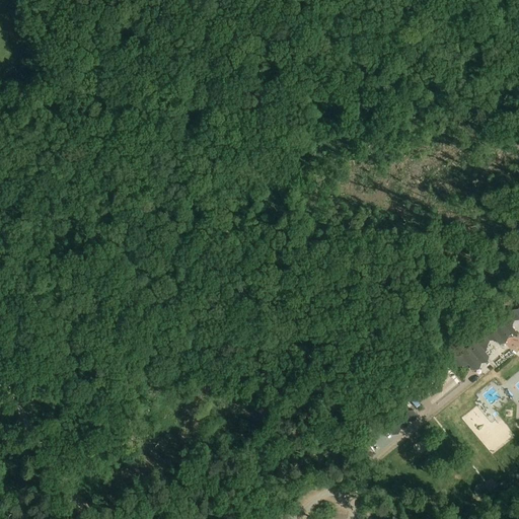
[(518,307),(518,309),(512,310),(510,316),(504,317),(502,322),(496,323),(494,329),(488,330),(486,337),(479,338),(477,343),(471,344),(469,350),(463,351),(461,356),(455,357),(453,362),(456,367),(462,366),(464,360),(469,360),(470,361),(469,365),(472,369),(478,369),(480,363),(487,362),(489,357),(486,353),(480,353),(479,352),(482,347),(488,346),(490,341),(496,340),(499,344),(505,344),(507,338),(513,337),(515,331),(512,326),(514,320),(518,319),(518,307)]
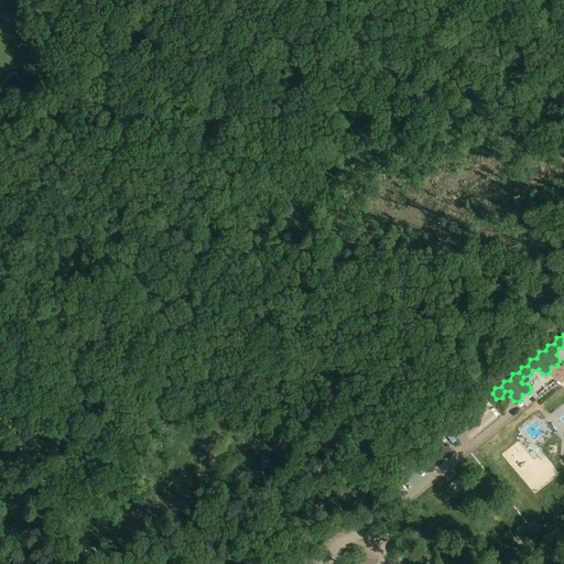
[(436,420),(452,440),(456,436),(441,416),(436,420)]
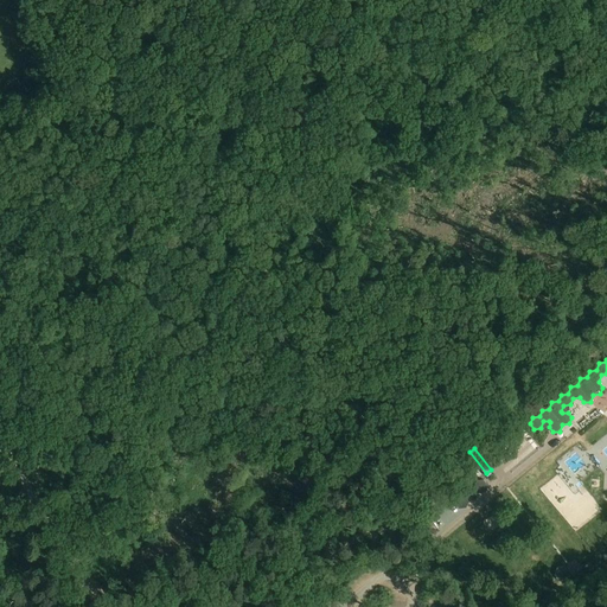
[(470,489),(474,487),(477,483),(477,481),(470,473),(461,480),(470,489)]
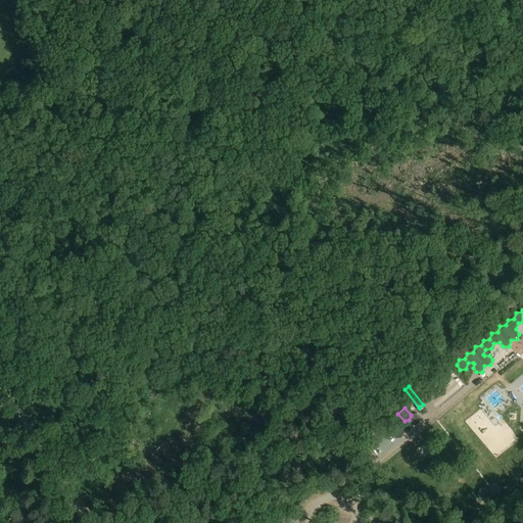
[(418,424),(420,418),(417,414),(411,415),(411,416),(409,420),(405,421),(402,421),(400,427),(394,428),(392,433),(396,438),(401,437),(403,432),(410,431),(412,425),(418,424)]
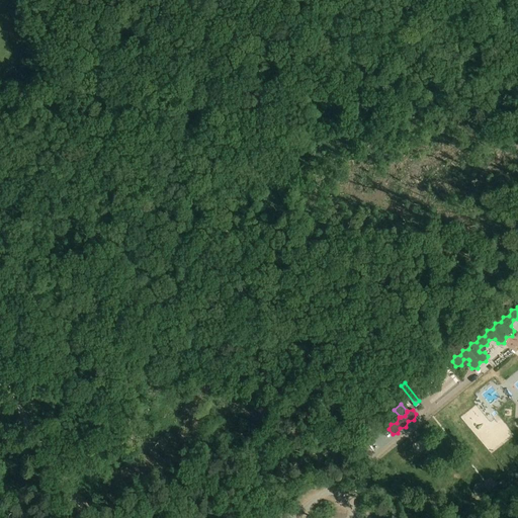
[(369,445),(364,448),(370,455),(374,452),(369,445)]
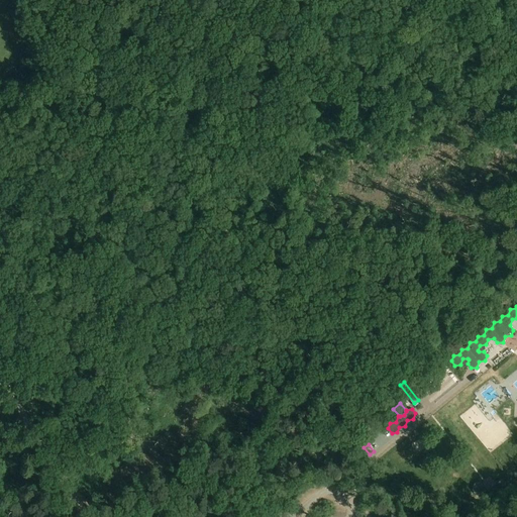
[(483,494),(486,488),(482,484),(476,484),(474,490),(478,495),(483,494)]
